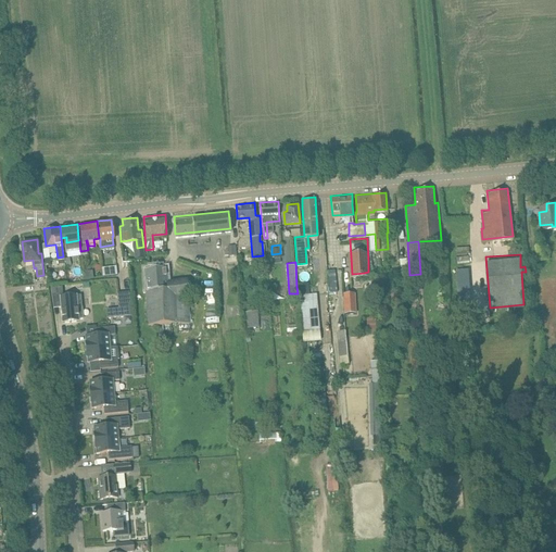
[(148,322),(191,320),(187,277),(166,279),(165,265),(144,266),(147,288),(148,322)]
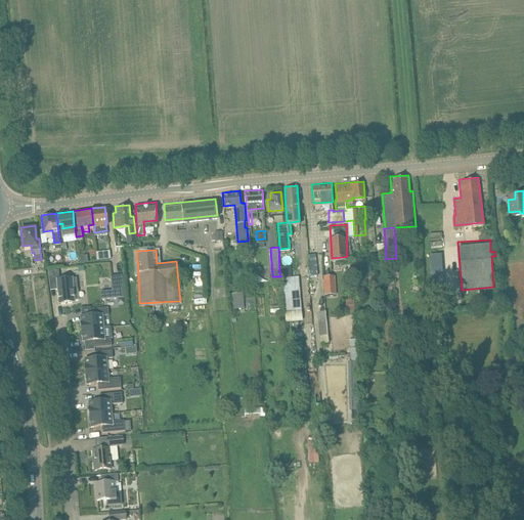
[(446,330),(442,251),(430,252),(435,330),(446,330)]
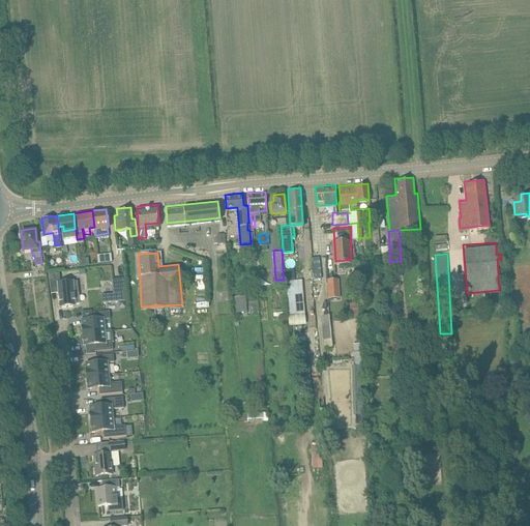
[(319,255),(313,255),(315,276),(321,275),(319,255)]
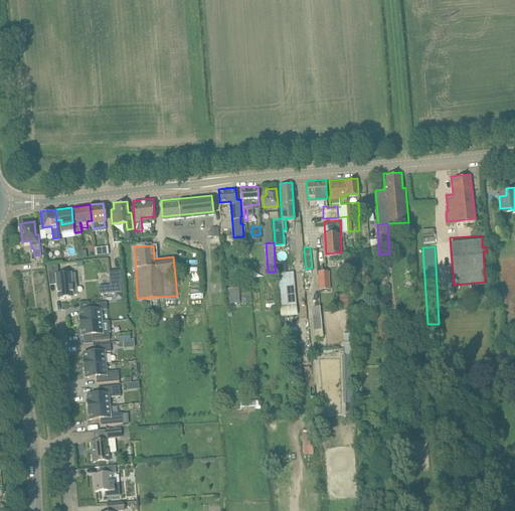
[(57,295),(72,294),(72,292),(76,291),(74,270),(66,271),(58,272),(57,263),(46,264),(48,277),(56,276),(57,295)]
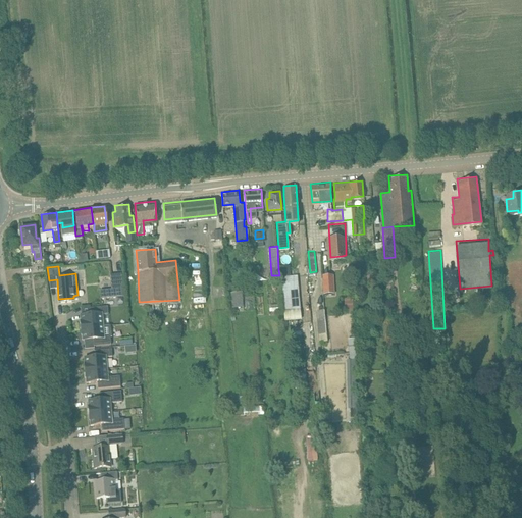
[(278,269),(279,275),(280,275),(282,308),(300,307),(297,274),(294,274),(294,268),(278,269)]
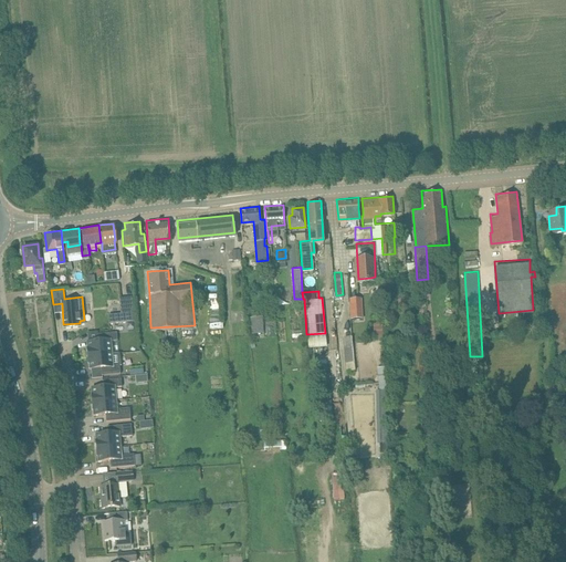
[(133,309),(132,293),(119,294),(121,310),(133,309)]
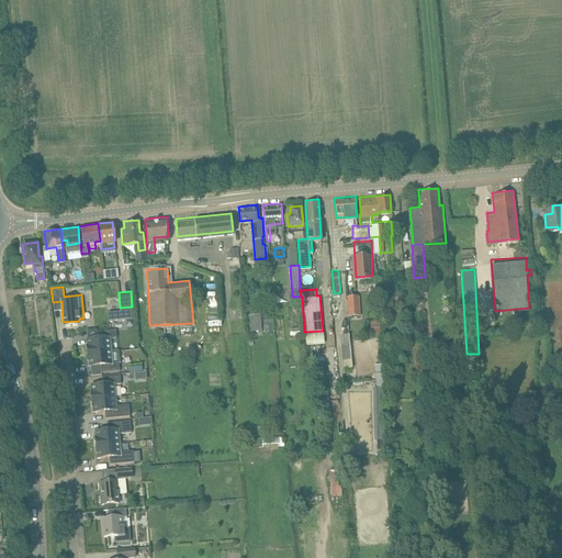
[(359,292),(347,293),(348,313),(360,313),(359,292)]
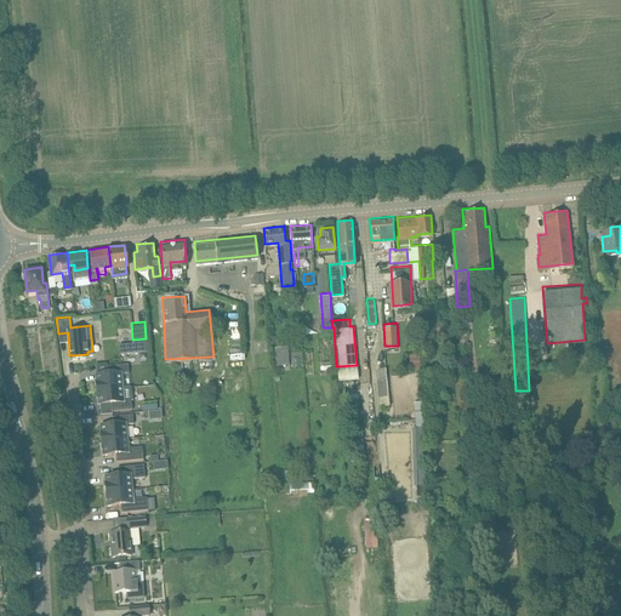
[(146,338),(132,340),(129,341),(119,341),(119,351),(147,348),(146,338)]
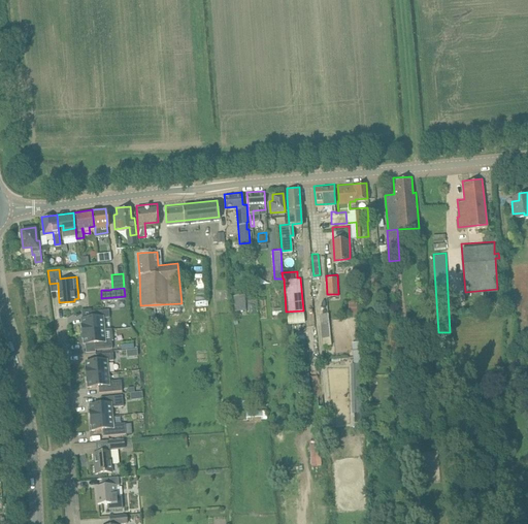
[(246,306),(244,291),(233,293),(234,307),(246,306)]
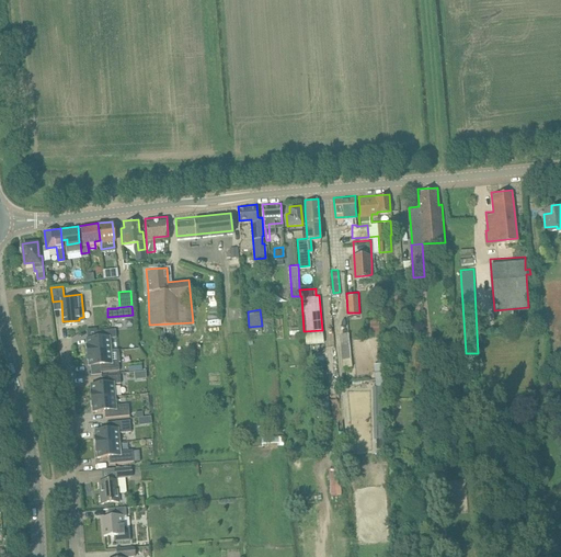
[(380,313),(371,313),(371,317),(369,318),(370,331),(381,330),(380,313)]
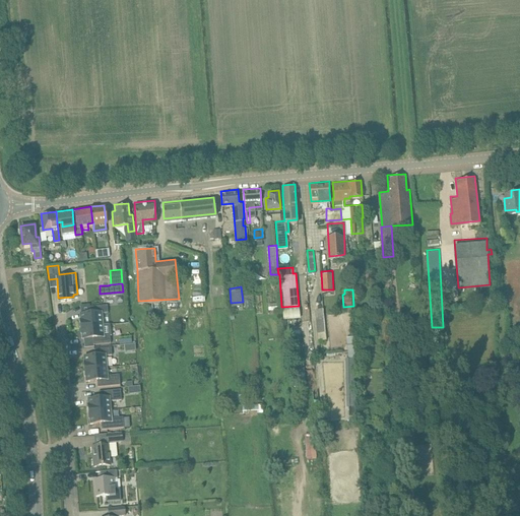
[(80,317),(80,324),(103,322),(102,310),(108,310),(107,302),(89,304),(90,311),(79,312),(80,317)]
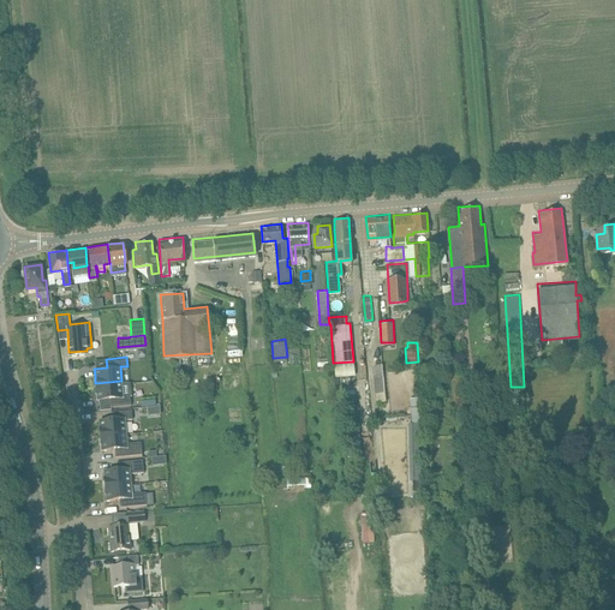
[(372,363),(377,400),(390,399),(389,389),(402,388),(400,371),(392,372),(390,360),(372,363)]
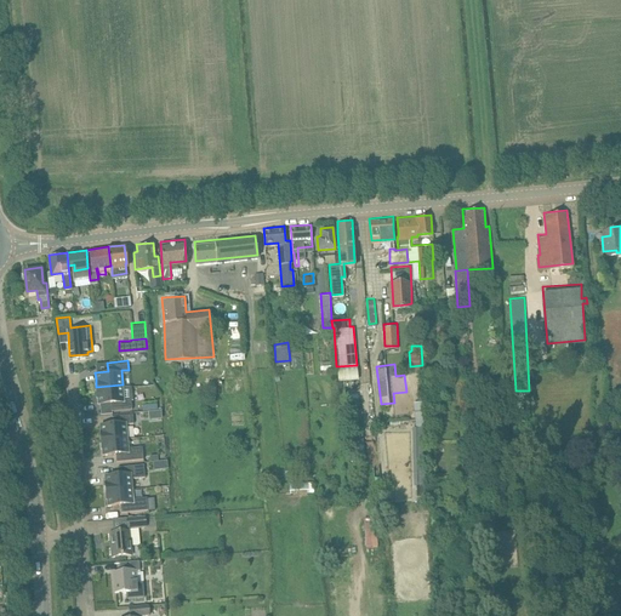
[(123,385),(96,387),(97,395),(97,394),(98,401),(110,400),(112,408),(132,406),(131,397),(124,398),(123,385)]
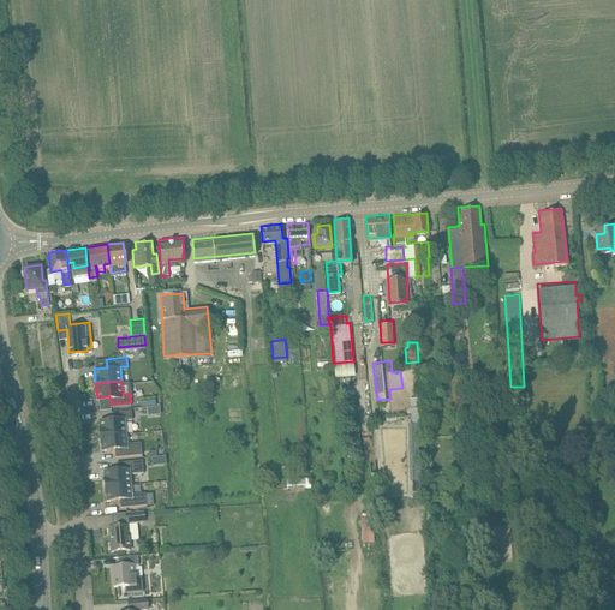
[(99,425),(100,434),(126,430),(125,417),(132,417),(131,407),(111,410),(112,417),(99,418),(100,425),(99,425)]
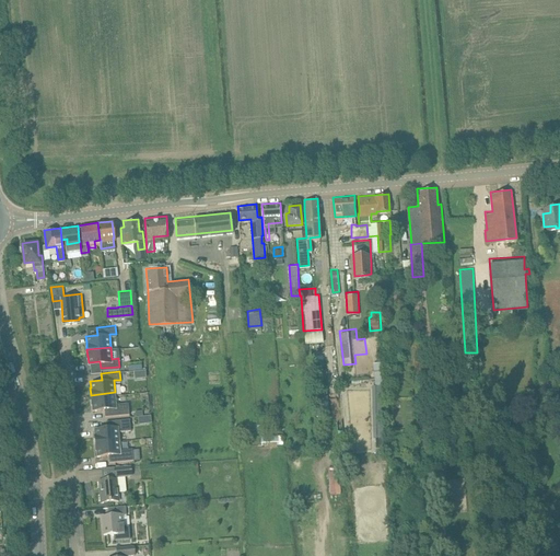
[(116,402),(115,392),(91,395),(92,402),(92,408),(104,407),(105,414),(129,412),(128,401),(116,402)]
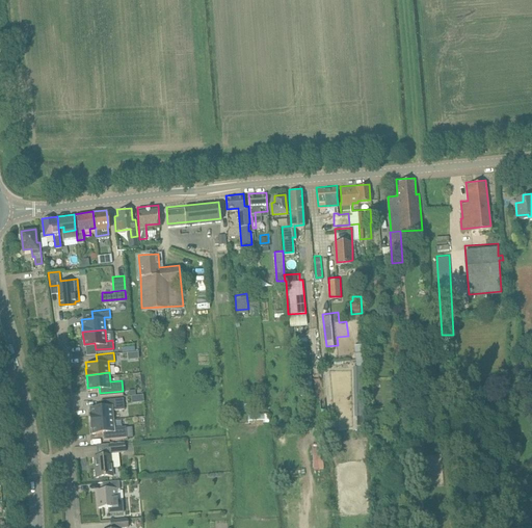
[(311,372),(299,373),(301,395),(309,395),(309,388),(312,387),(311,372)]
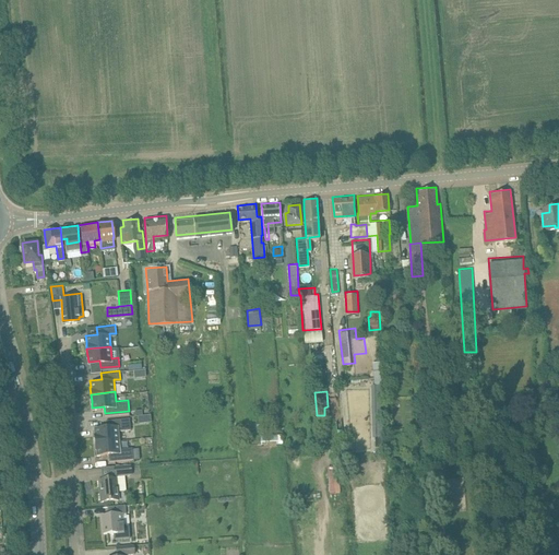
[(94,433),(95,439),(119,437),(118,428),(130,427),(129,415),(105,418),(106,425),(94,426),(95,433),(94,433)]
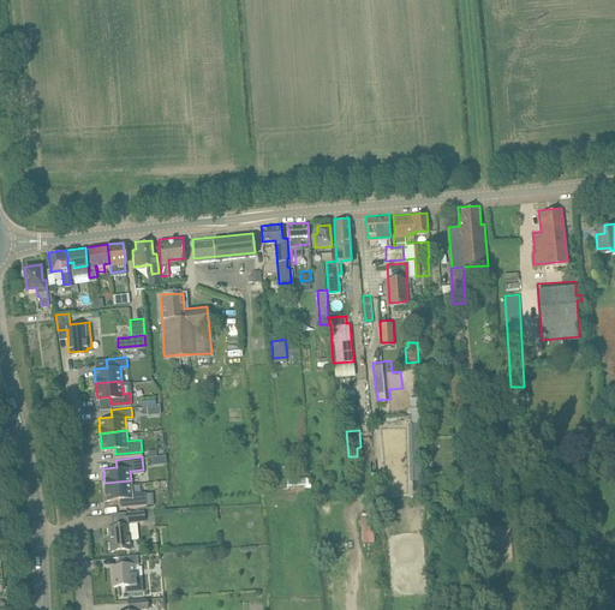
[(131,491),(131,480),(105,483),(106,491),(106,497),(119,496),(120,504),(147,502),(145,490),(131,491)]
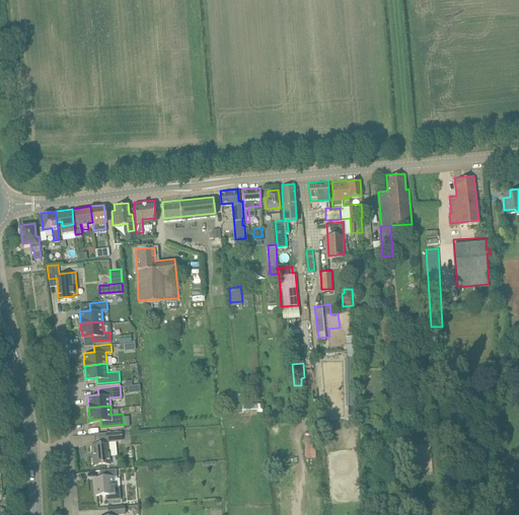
[(121,429),(105,431),(106,439),(122,437),(121,429)]
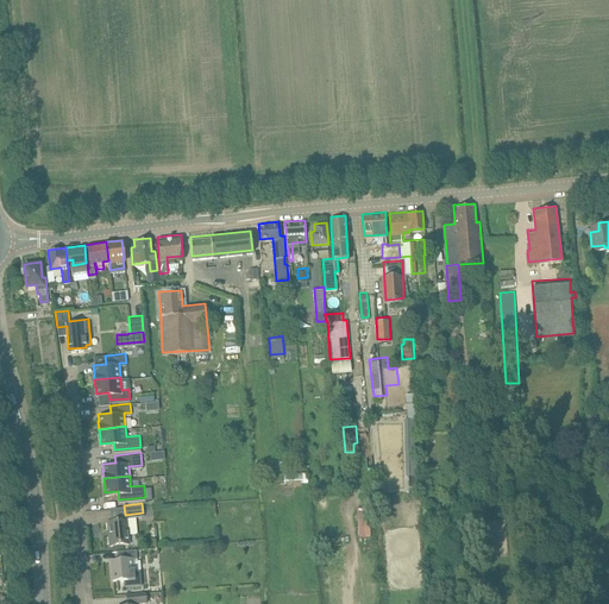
[(110,542),(121,541),(129,541),(126,517),(107,518),(110,542)]
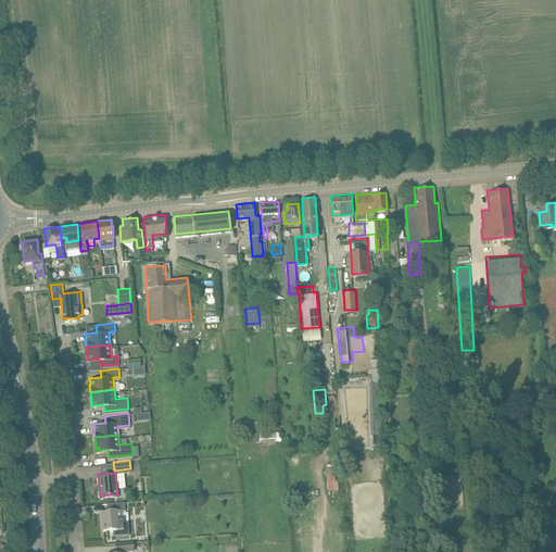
[(111,528),(112,528),(112,534),(128,531),(127,519),(122,519),(121,509),(127,507),(126,499),(115,500),(116,509),(101,510),(103,527),(111,527),(111,528)]
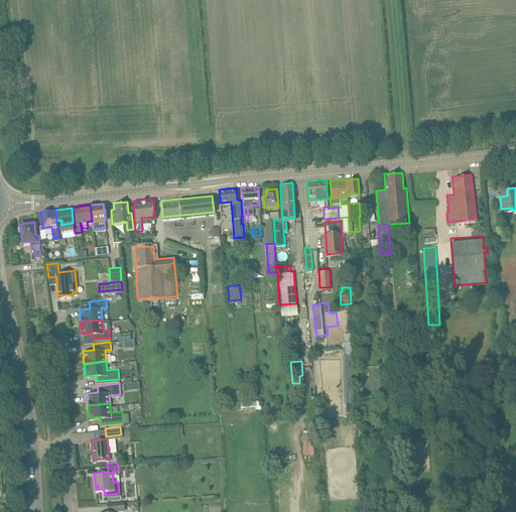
[(108,510),(124,509),(123,500),(107,502),(108,510)]
